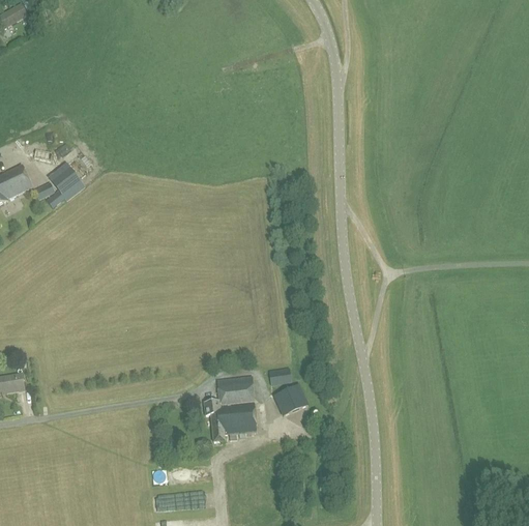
[(21,2),(0,12),(0,30),(28,15),(21,2)]
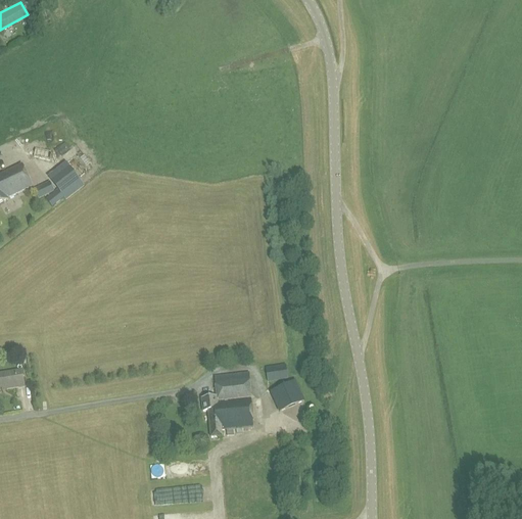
[(83,183),(66,160),(48,174),(57,187),(45,196),(51,204),(63,194),(65,197),(83,183)]
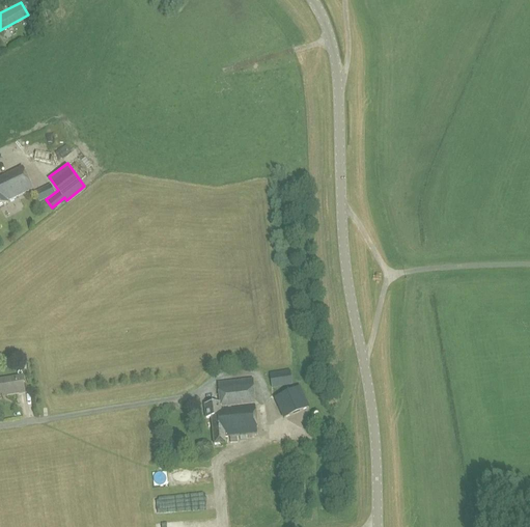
[(32,187),(21,165),(0,174),(0,203),(6,200),(6,199),(32,187)]
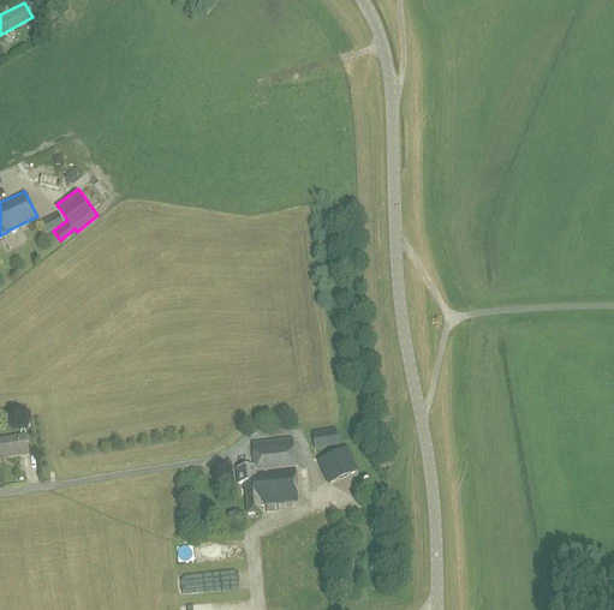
[(58,210),(39,219),(43,229),(63,222),(58,210)]
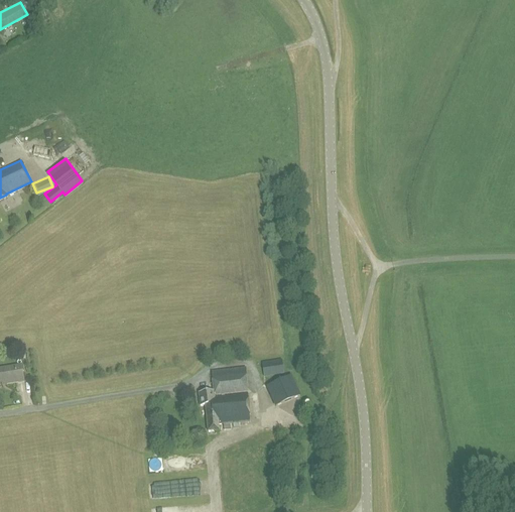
[(282,358),(262,361),(263,374),(283,371),(282,358)]
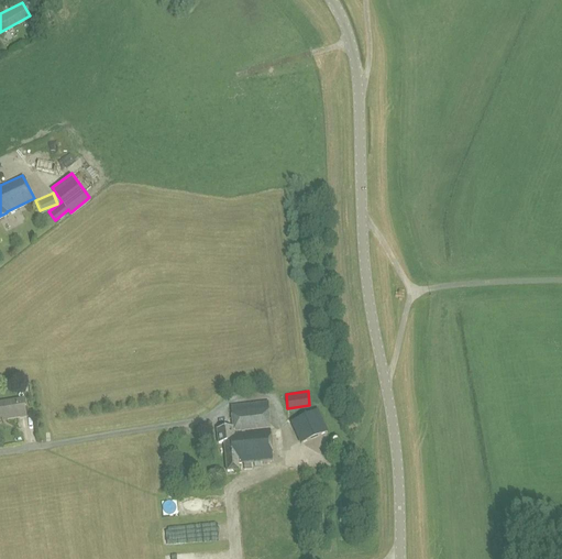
[(25,413),(23,396),(0,399),(0,414),(6,414),(6,416),(25,413)]
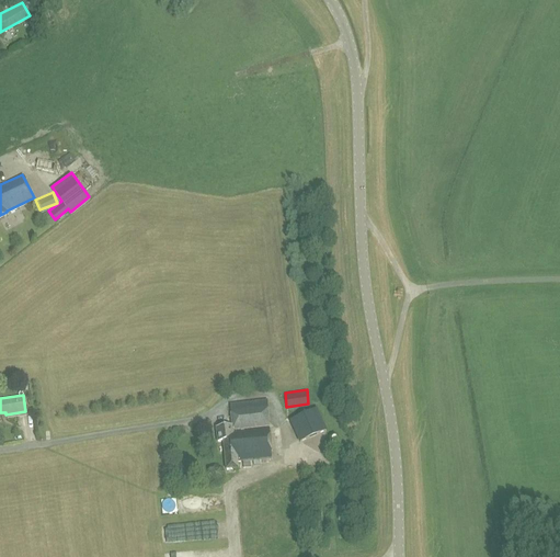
[(226,467),(238,466),(238,458),(272,456),(270,425),(243,428),(243,425),(269,423),(266,397),(230,401),(231,422),(228,422),(228,419),(220,420),(221,422),(215,423),(217,438),(223,438),(226,467)]
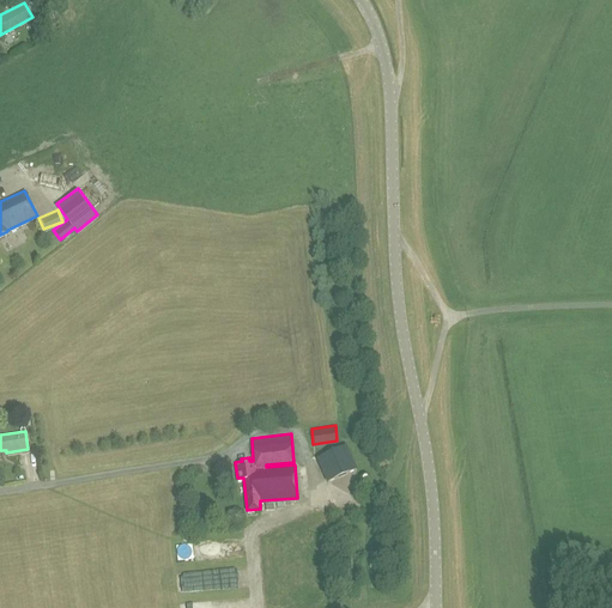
[(327,479),(356,466),(345,443),(317,455),(327,479)]
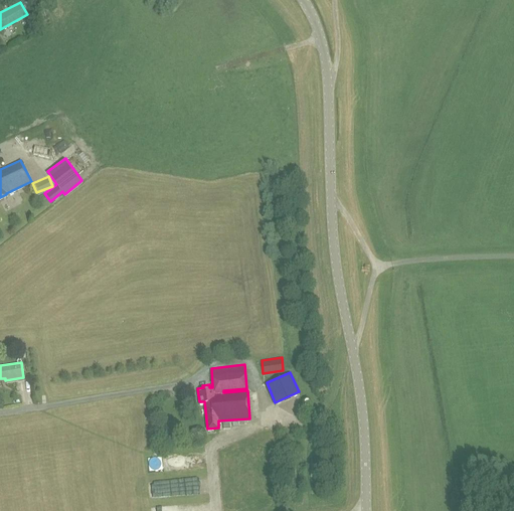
[(179,489),(178,475),(163,476),(163,490),(179,489)]
